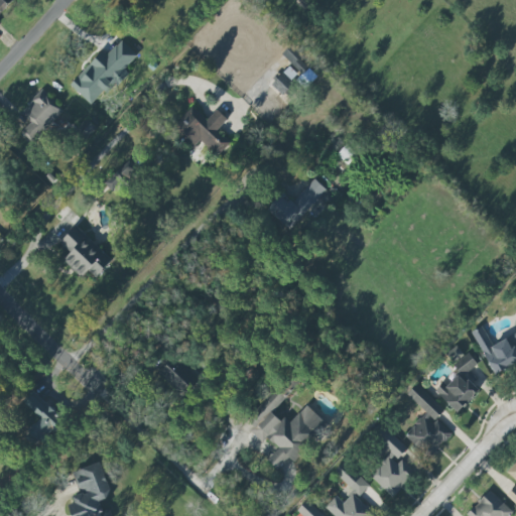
[(0,0),(0,16),(11,0),(0,0)]
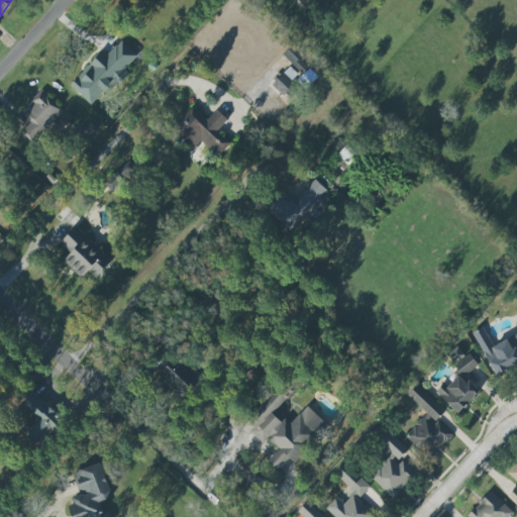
[(101,52),(70,86),(93,107),(126,72),(123,70),(137,56),(121,40),(106,56),(101,52)]
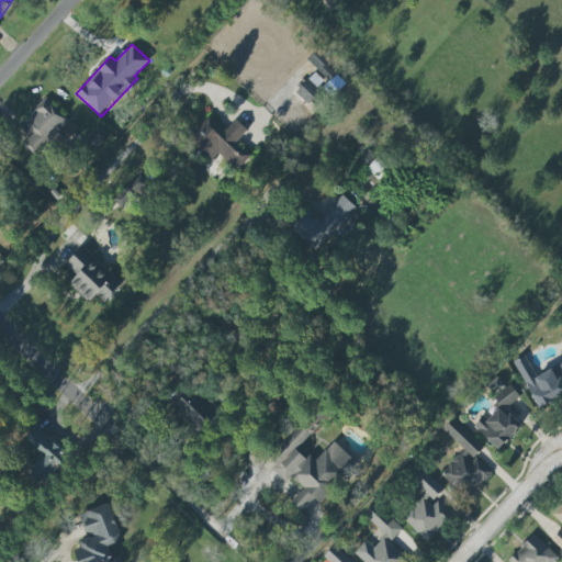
[(305,60),(316,70),(294,92),(306,103),(326,82),(333,89),(341,80),(313,53),(305,60)]
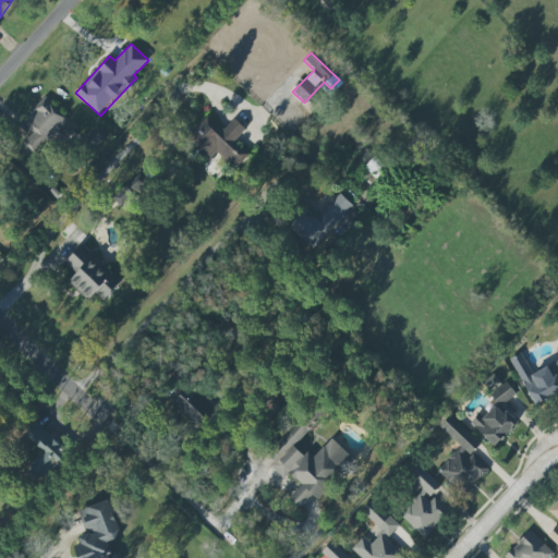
[(31,131),(22,144),(38,156),(68,116),(41,97),(22,124),(31,131)]
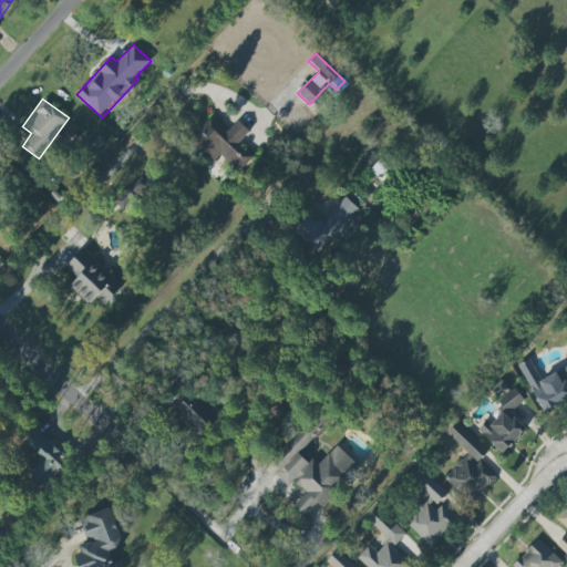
[(237,120),(227,132),(210,117),(191,140),(215,160),(219,154),(240,171),(253,156),(238,143),(249,131),(237,120)]
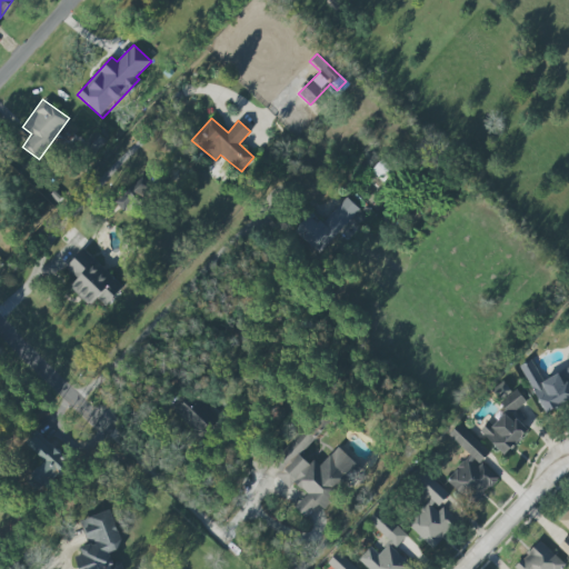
[(142,176),(115,202),(125,213),(152,187),(142,176)]
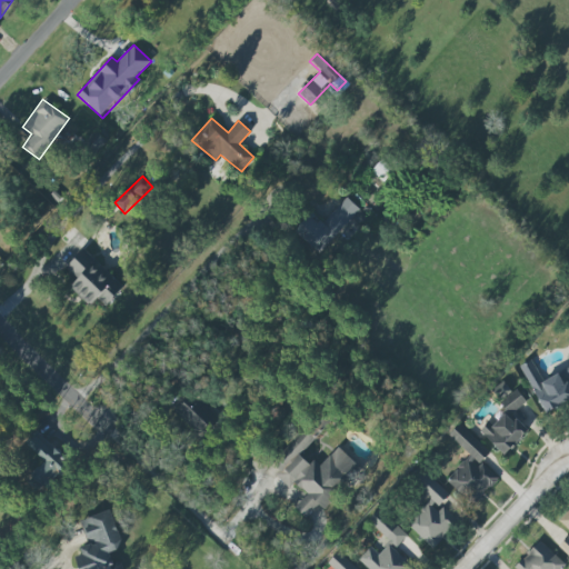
[(321,225),(309,215),(293,232),(319,255),(341,230),(349,237),(367,217),(346,198),(321,225)]
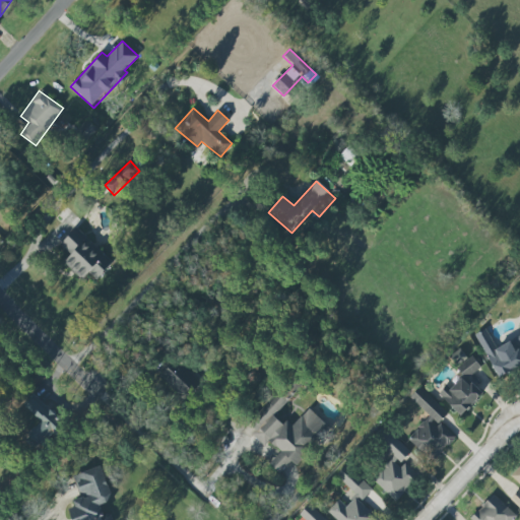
[(113,262),(75,228),(60,245),(70,255),(63,263),(81,280),(88,272),(96,280),(113,262)]
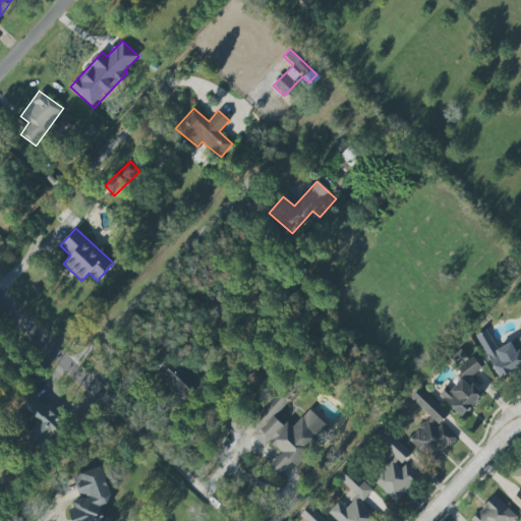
[(498,379),(520,367),(520,350),(520,348),(515,350),(511,342),(497,349),(486,330),(476,334),(498,379)]
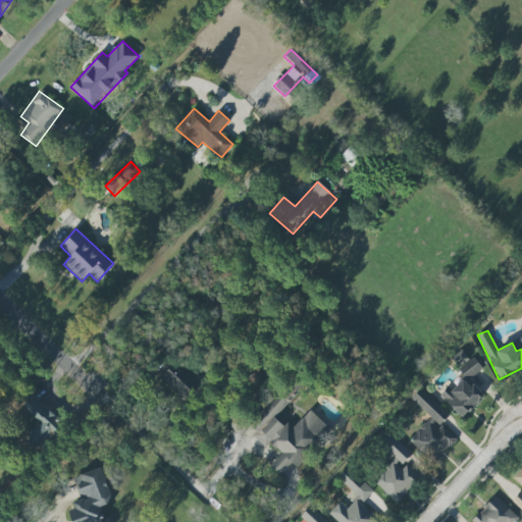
[(482,369),(474,358),(458,369),(467,380),(482,369)]
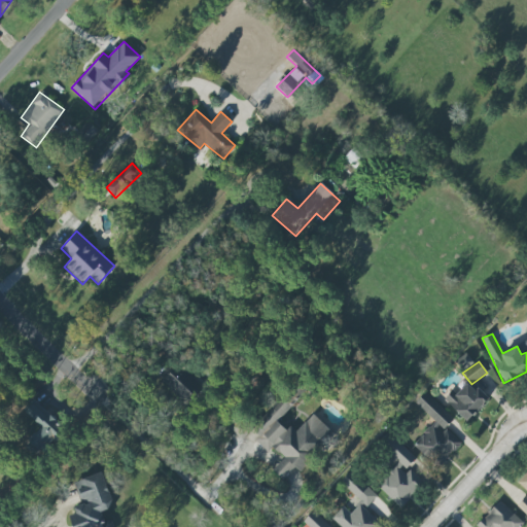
[(162,382),(184,402),(191,394),(169,374),(162,382)]
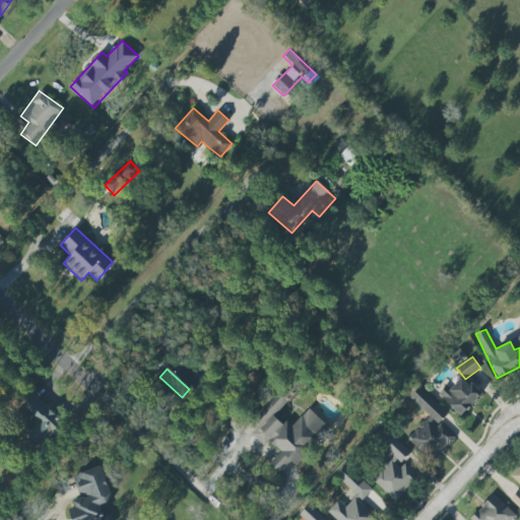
[(449,390),(445,386),(438,394),(461,416),(481,394),(462,376),(449,390)]
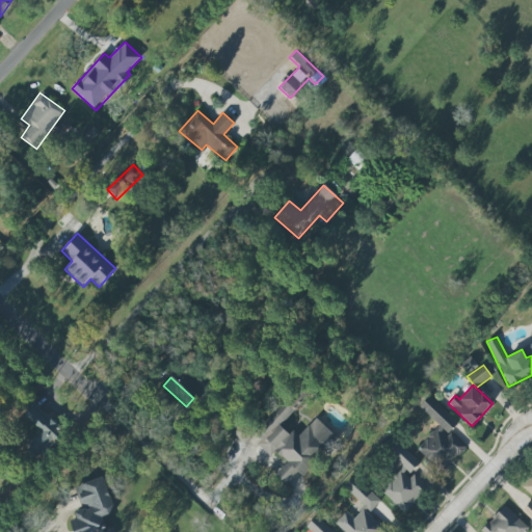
[(418,449),(443,472),(466,447),(449,432),(453,428),(447,423),(452,418),(428,396),(410,417),(430,434),(418,449)]
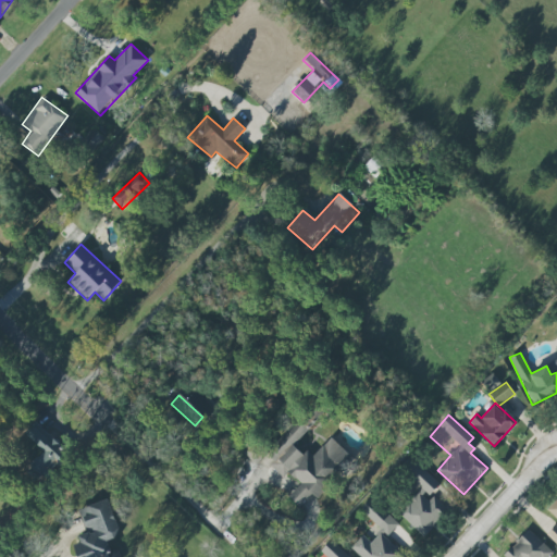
[(347,454),(331,437),(309,458),(294,443),(308,429),(301,422),(264,460),(283,478),(288,472),(300,484),(288,496),(299,507),(312,494),(317,498),(331,483),(324,477),(347,454)]
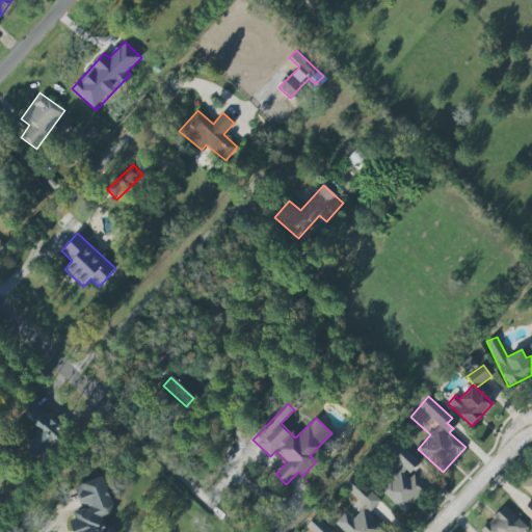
[(24,415),(41,431),(29,444),(42,456),(64,432),(34,404),(24,415)]
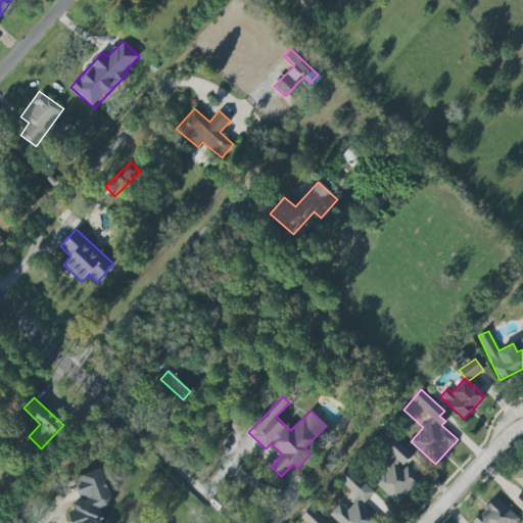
[(373,481),(397,504),(419,480),(401,464),(411,454),(392,436),(387,441),(392,445),(386,452),(393,459),(373,481)]
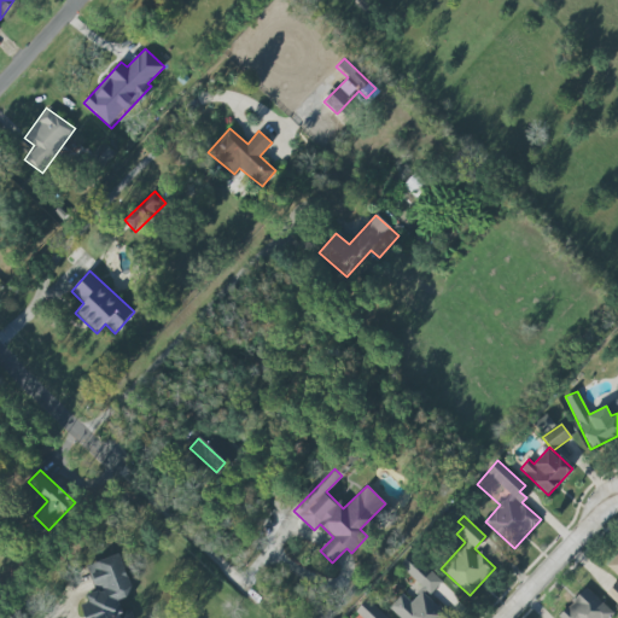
[(617,553),(607,565),(617,575),(617,553)]
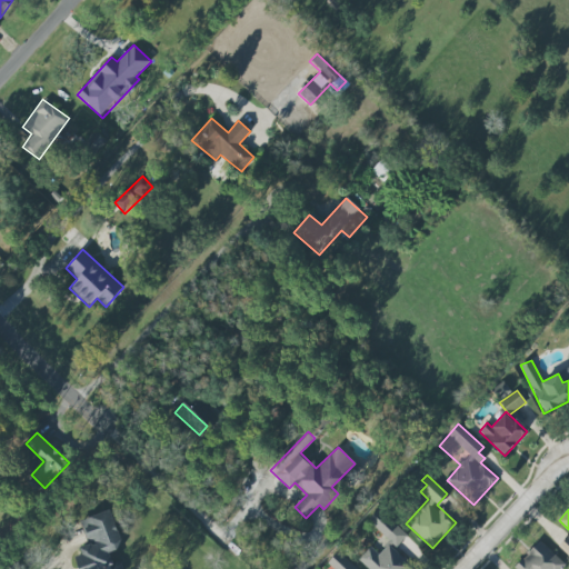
[(80,520),(87,543),(75,548),(81,568),(111,568),(110,567),(113,566),(110,552),(122,548),(111,510),(80,520)]
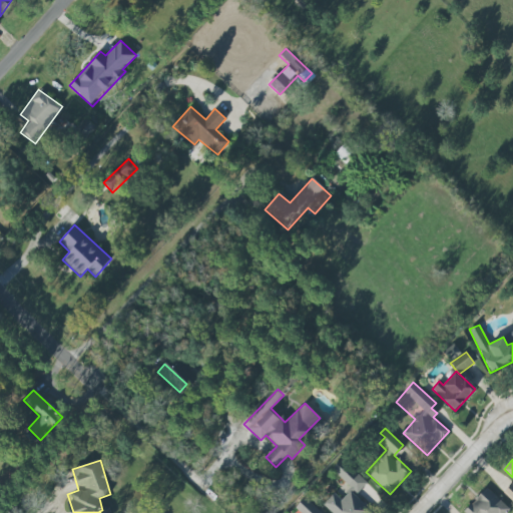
[(367,483),(341,460),(332,470),(351,487),(340,499),(334,493),(323,505),(331,512),(371,512),(372,512),(355,496),(367,483)]
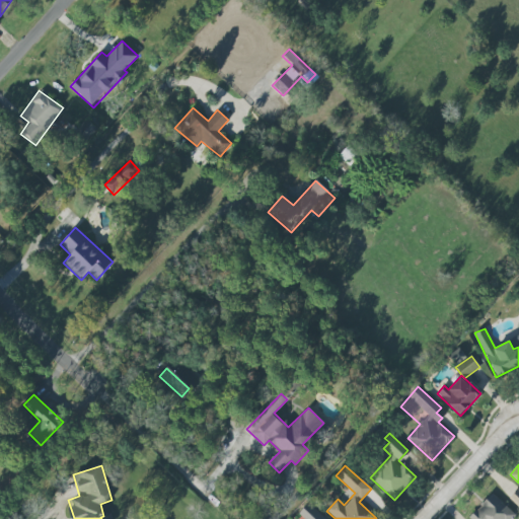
[(509,499),(518,507),(518,489),(509,499)]
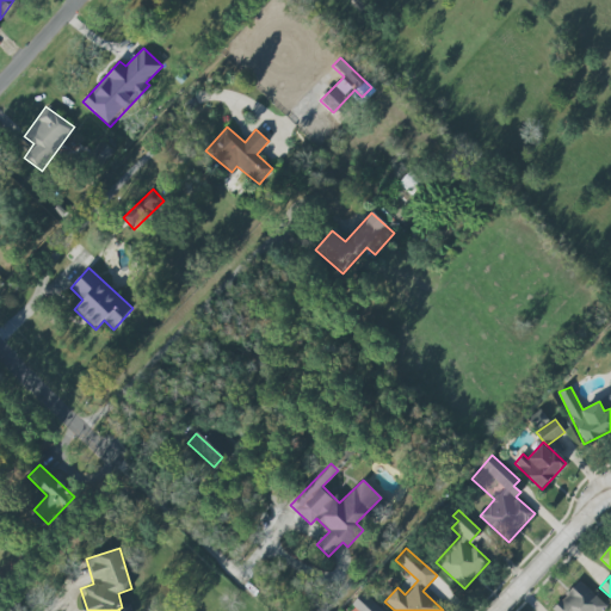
[(603,610),(608,608),(580,581),(553,610),(603,610)]
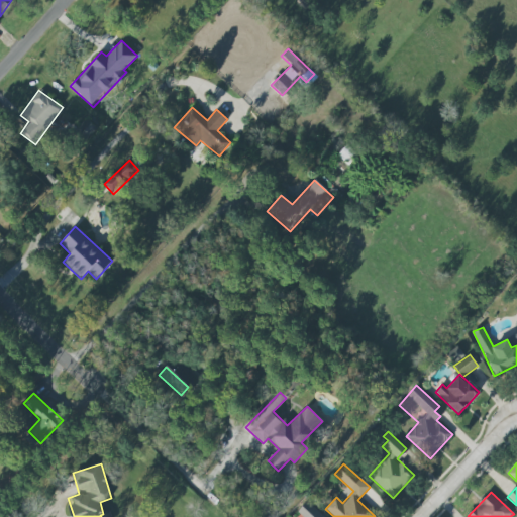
[(297,512),(303,516),(319,516),(305,503),(297,512)]
